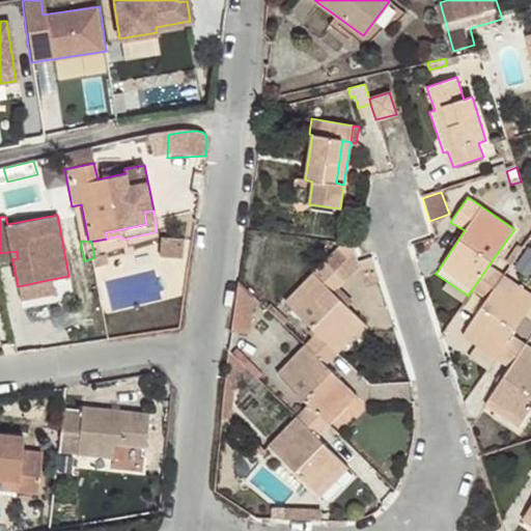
[(341,243),(324,260),(344,281),(360,266),(359,262),(352,244),(341,243)]
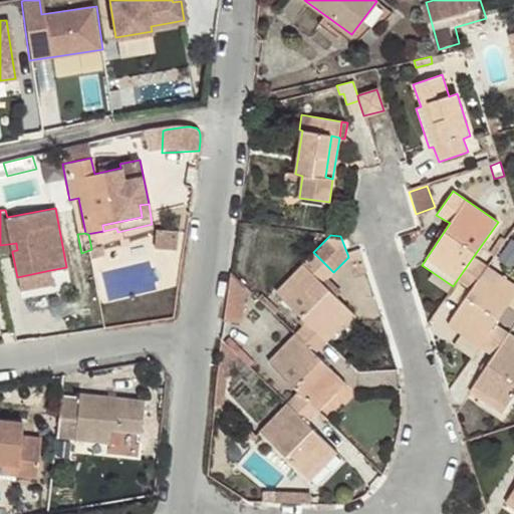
[(16,243),(0,245),(0,254),(12,252),(12,251),(17,250),(16,243)]
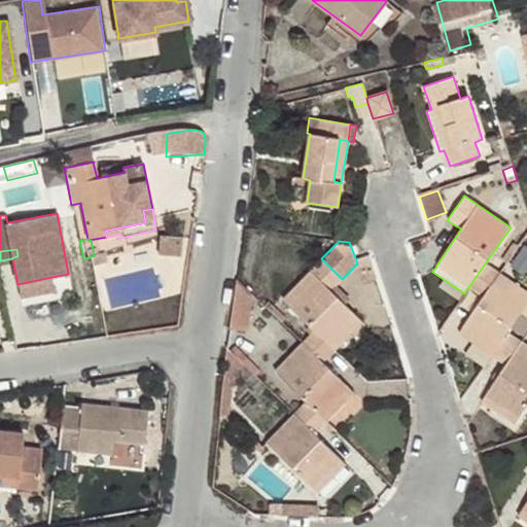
[(282,300),(314,329),(329,344),(357,315),(330,290),(342,279),(321,258),(282,300)]
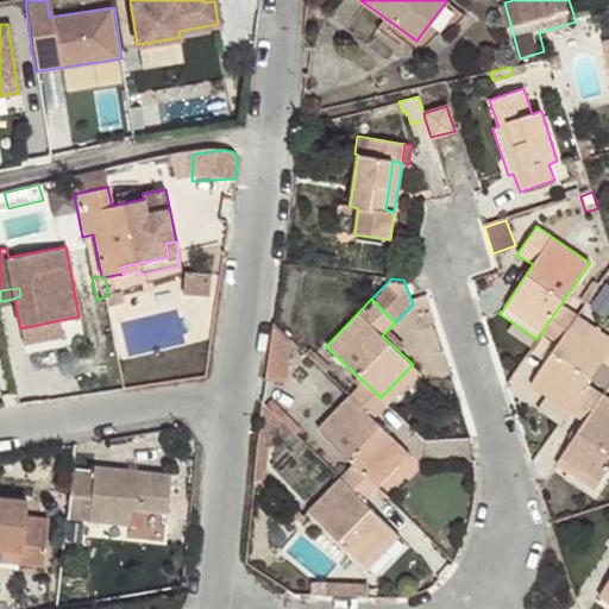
[(608,337),(578,315),(560,305),(541,332),(558,344),(534,378),(573,405),(586,383),(608,350),(608,337)]
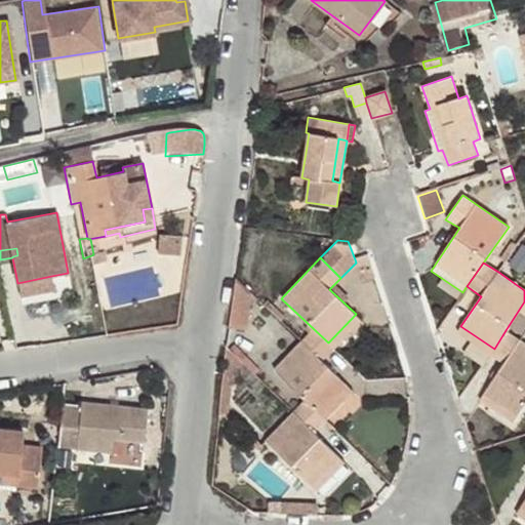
[(53,288),(51,276),(17,283),(19,294),(53,288)]
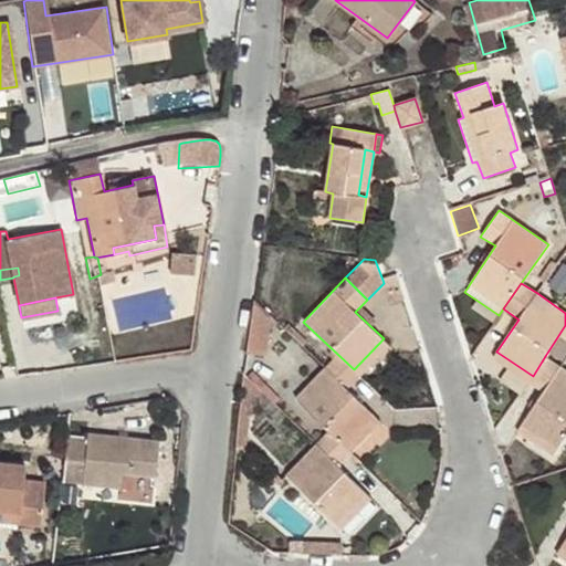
[(384,338),(354,369),(359,375),(359,376),(389,345),(384,338)]
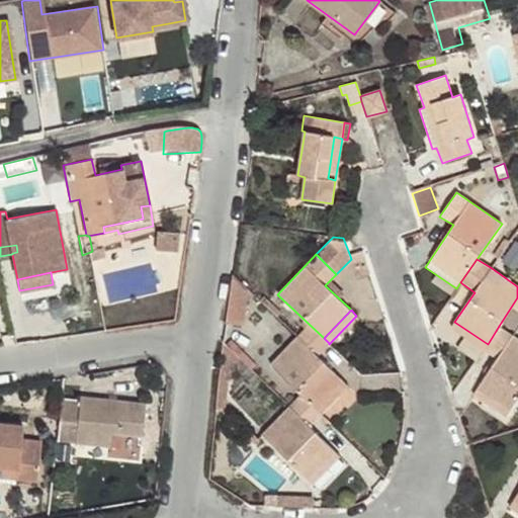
[(488,344),(454,322),(450,327),(484,349),(488,344)]
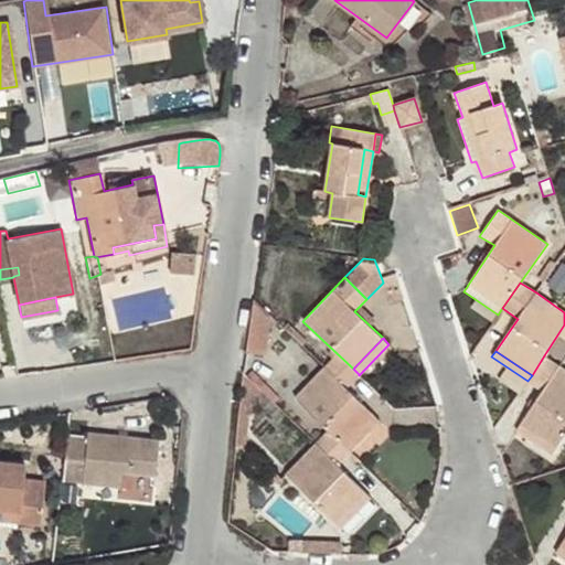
[(353,369),(337,353),(324,366),(295,396),(328,430),(345,447),(374,416),(347,388),(359,375),(359,374),(353,369)]
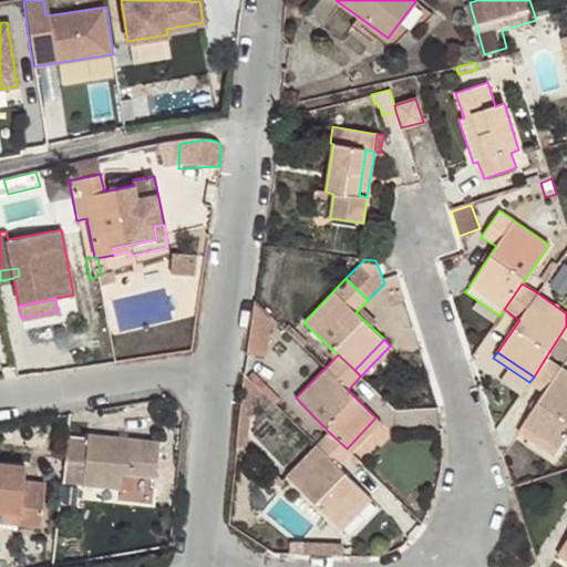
[(566,371),(562,368),(546,357),(534,377),(529,382),(545,392),(521,428),(556,451),(566,434),(566,371)]
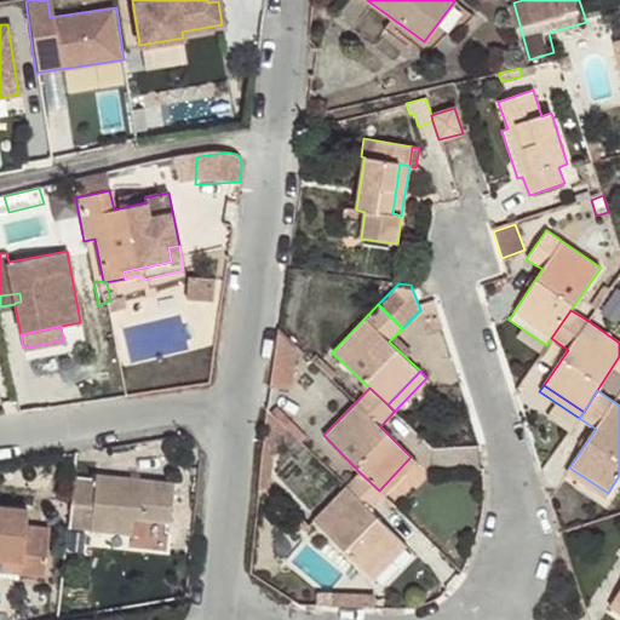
[(267,408),(263,436),(276,437),(277,418),(267,408)]
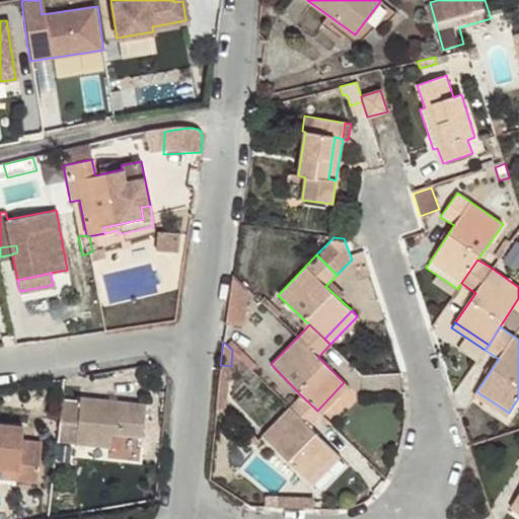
[(349,387),(344,382),(317,411),(321,415),(349,387)]
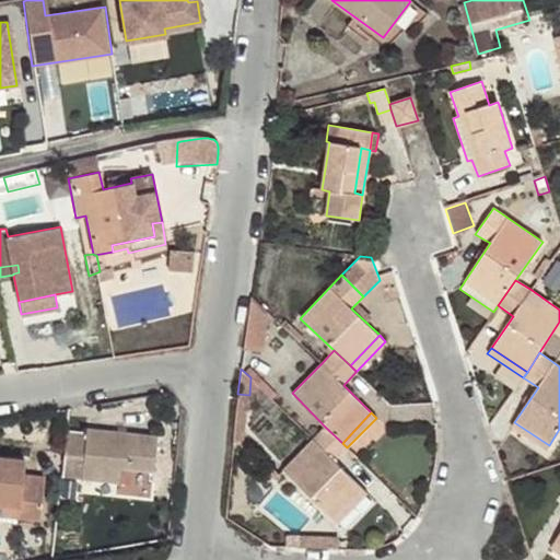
[(549,445),(514,422),(511,428),(546,451),(549,445)]
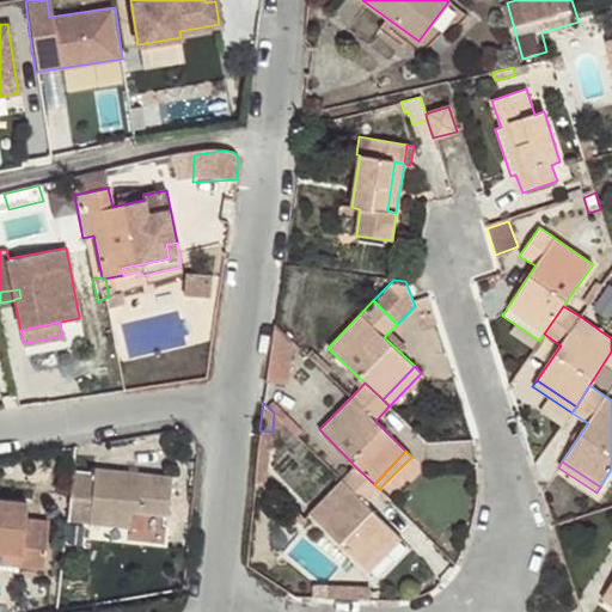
[(374,484),(355,466),(342,481),(310,513),(362,565),(395,532),(365,503),(379,489),(374,484)]
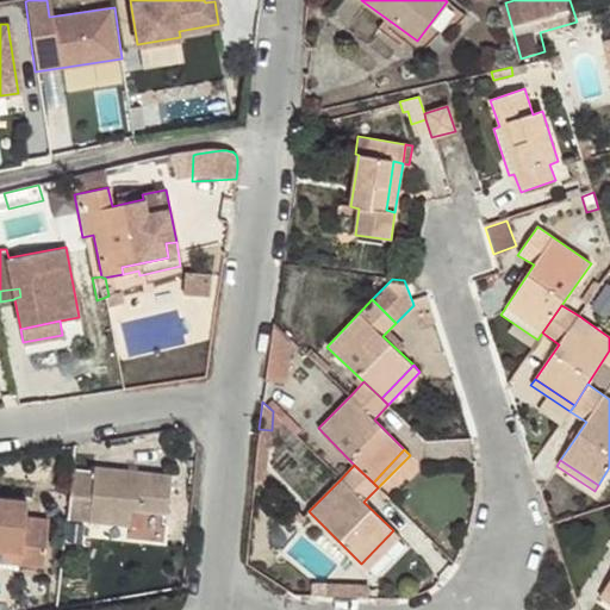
[(93,472),(72,470),(67,520),(128,527),(129,510),(143,512),(167,515),(170,474),(144,472),(123,470),(94,466),(93,472)]
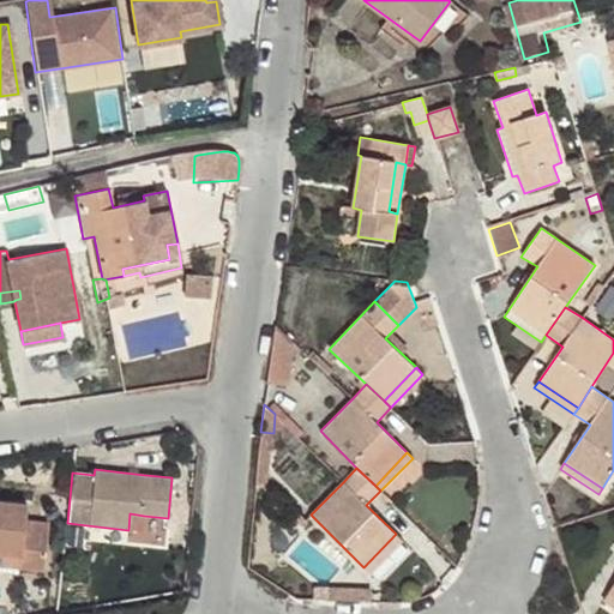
[(286,499),(281,505),(294,518),(300,512),(286,499)]
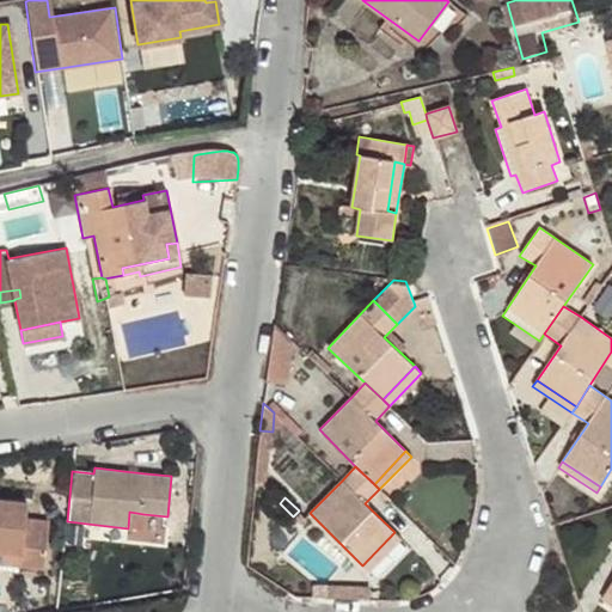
[(0,563),(19,565),(43,569),(48,530),(23,526),(24,519),(26,502),(0,499),(0,563)]
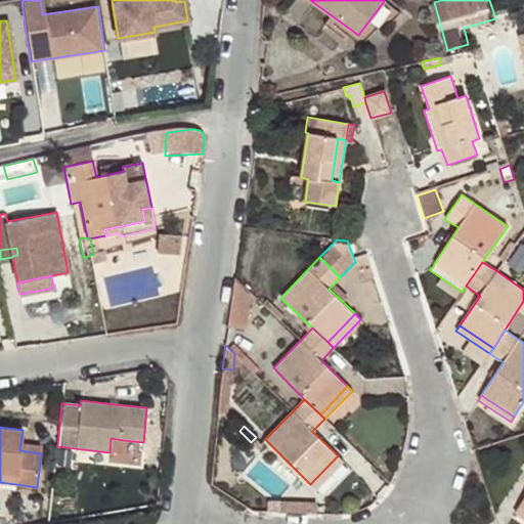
[(111,438),(110,452),(121,453),(123,440),(111,438)]
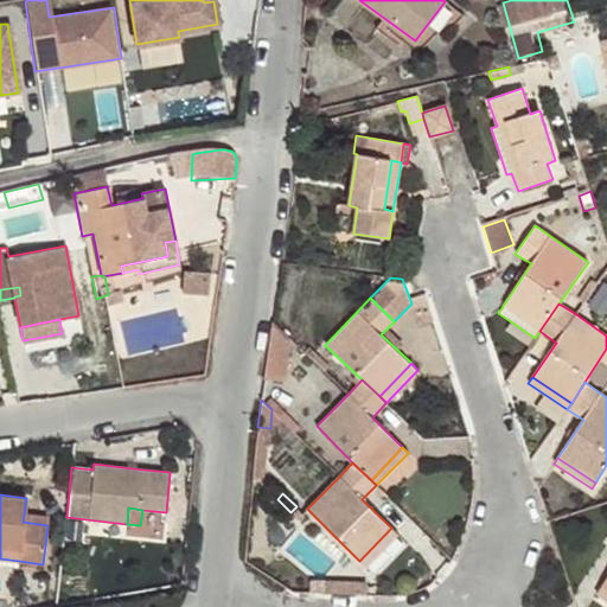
[(49,517),(24,515),(23,522),(48,525),(49,517)]
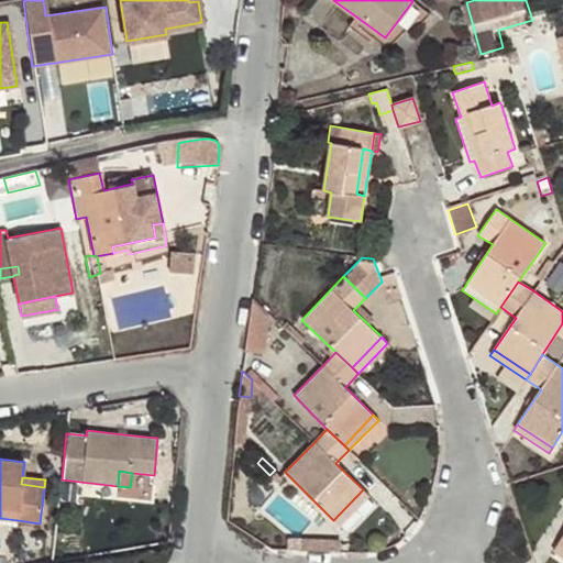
[(370,495),(363,489),(333,520),(339,526),(370,495)]
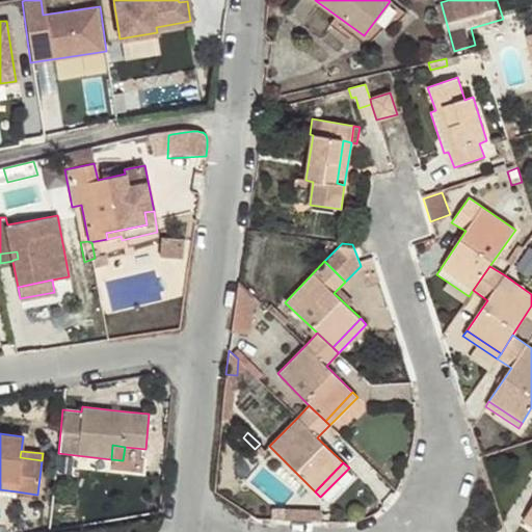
[(17,491),(0,489),(0,496),(16,498),(17,491)]
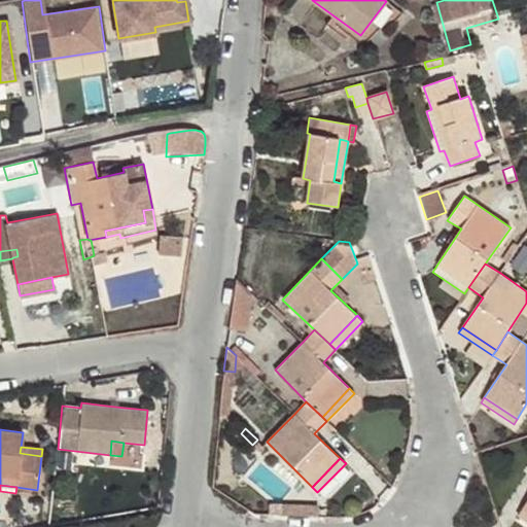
[(526,513),(521,510),(517,516),(526,522),(526,513)]
